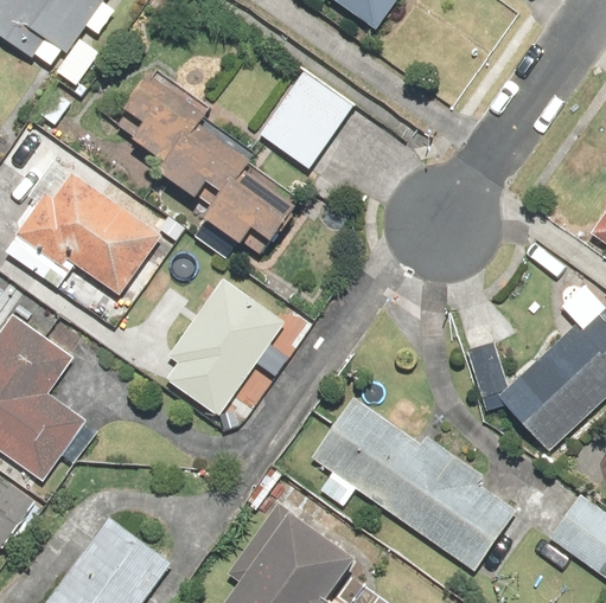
[(0,0),(0,31),(23,45),(32,30),(68,53),(101,0),(0,0)]
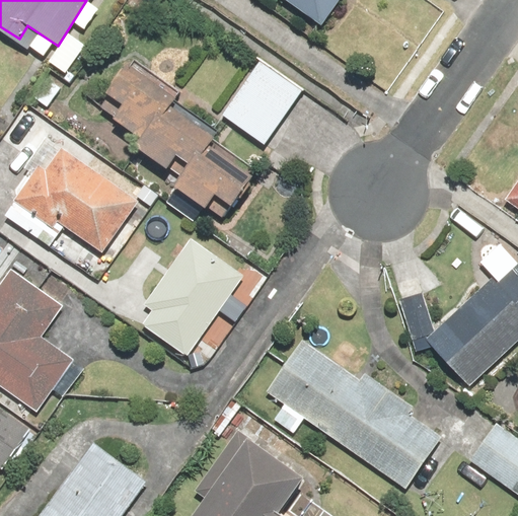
[(285,0),(321,25),(339,0),(285,0)]
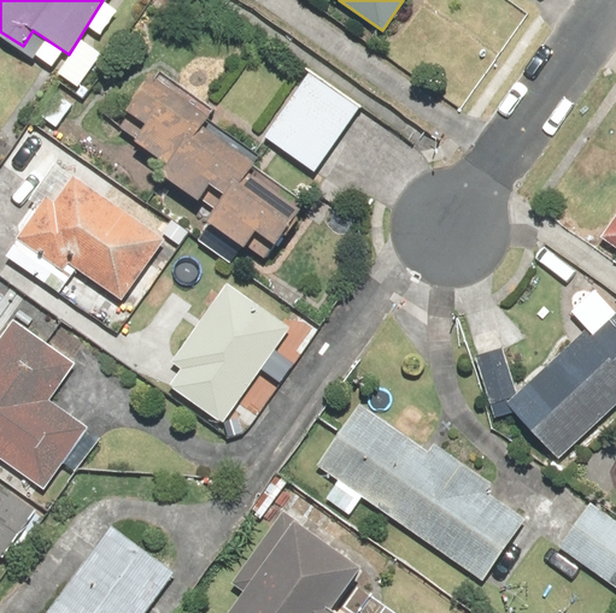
[(364,101),(315,65),(264,136),(314,172),(364,101)]
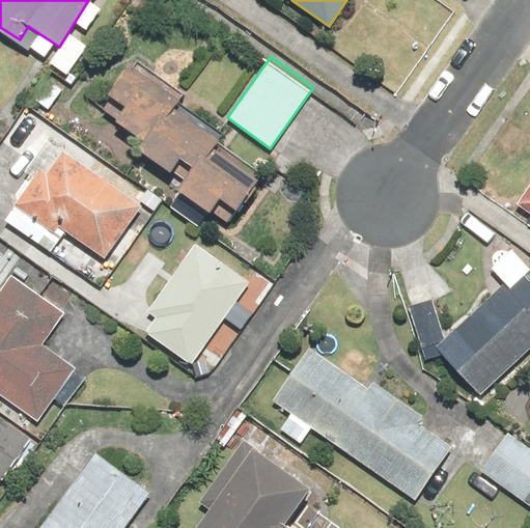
[(124,108),(115,121),(141,140),(135,148),(169,173),(178,160),(191,169),(176,190),(210,214),(220,200),(235,212),(258,181),(216,149),(219,145),(173,111),(182,100),(132,63),(107,95),(124,108)]
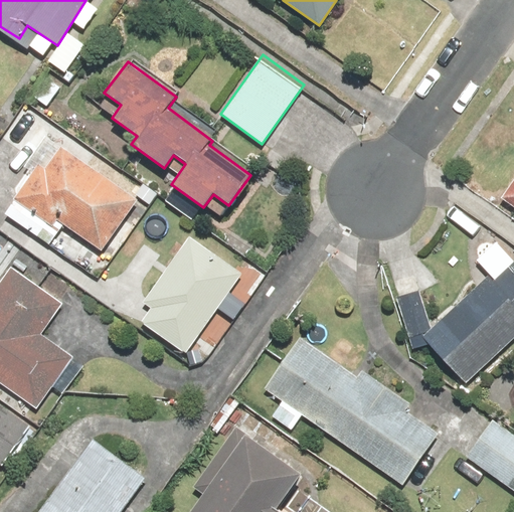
[(56,142),(4,212),(46,243),(63,220),(101,248),(136,200),(56,142)]
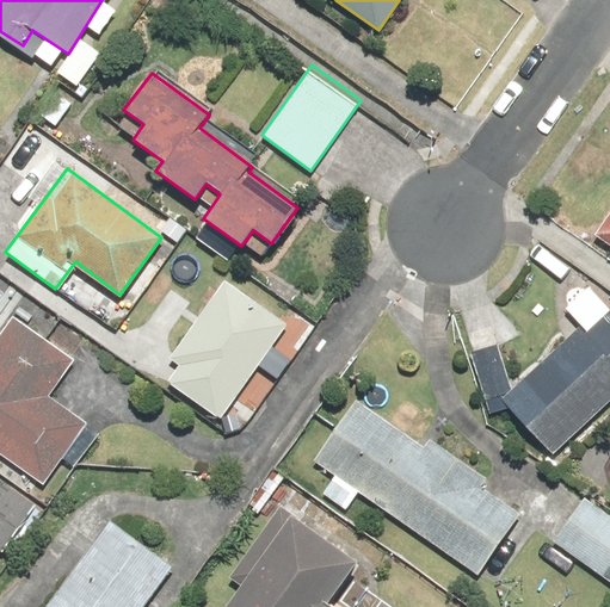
[(609,210),(595,234),(609,245),(609,210)]
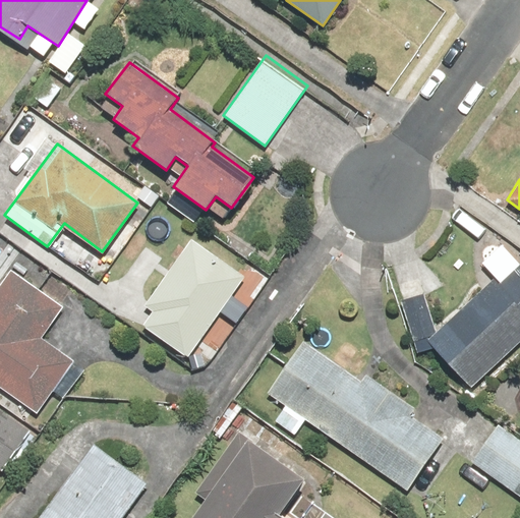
[(141,325),(187,356),(244,276),(191,239),(145,305),(152,310),(141,325)]
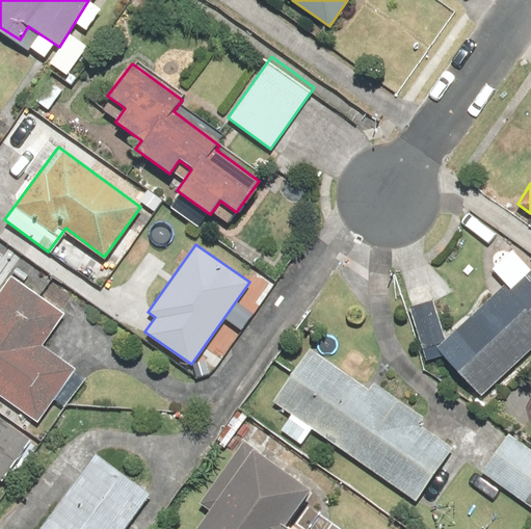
[(437,347),(482,394),(530,346),(530,267),(527,263),(437,347)]
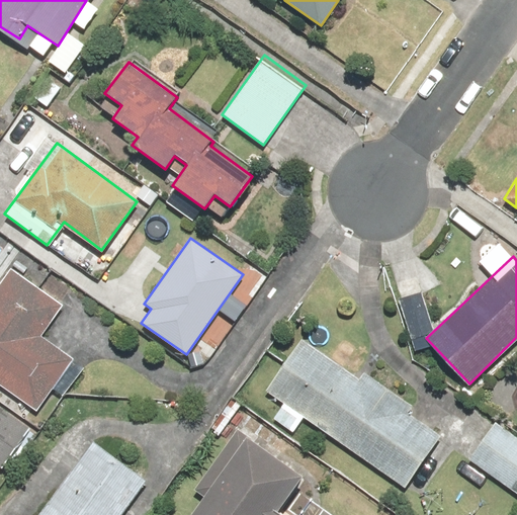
[(0,385),(35,412),(52,390),(64,398),(83,370),(38,339),(63,306),(12,269),(0,285),(0,385)]
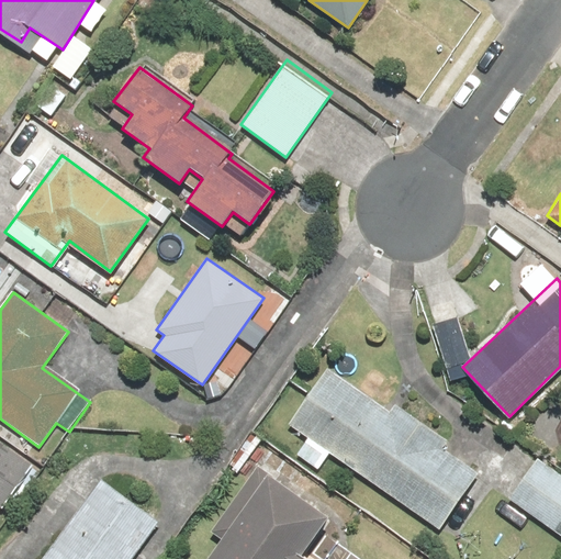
[(468,361),(455,319),(435,325),(448,367),(468,361)]
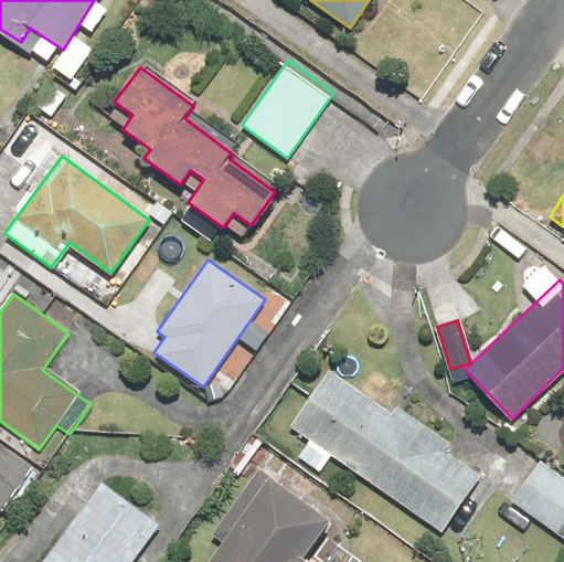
[(451,444),(400,406),(393,416),(329,370),(290,424),(310,438),(299,454),(320,468),(330,453),(442,532),(480,479),(445,454),(451,444)]
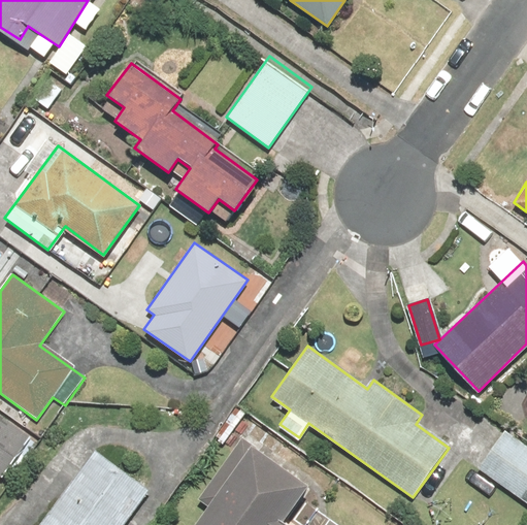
[(33,440),(0,418),(0,474),(6,479),(33,440)]
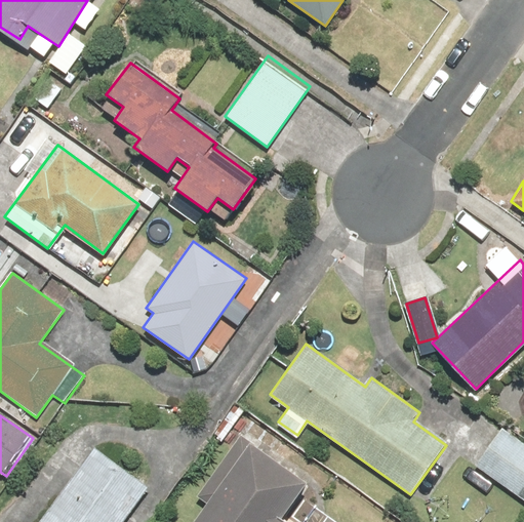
[(523,443),(498,426),(471,465),(523,502),(523,443)]
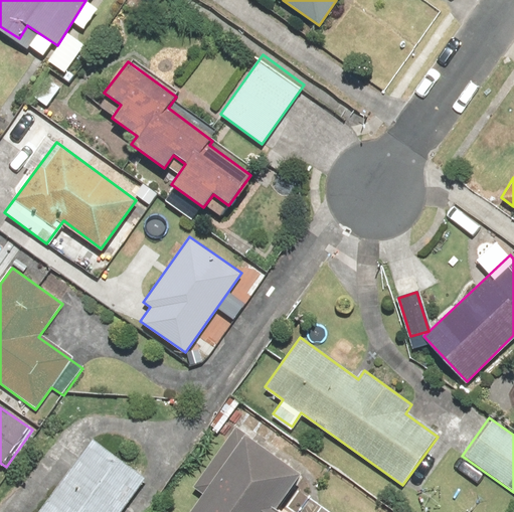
[(268,511),(302,465),(247,427),(187,511),(268,511)]
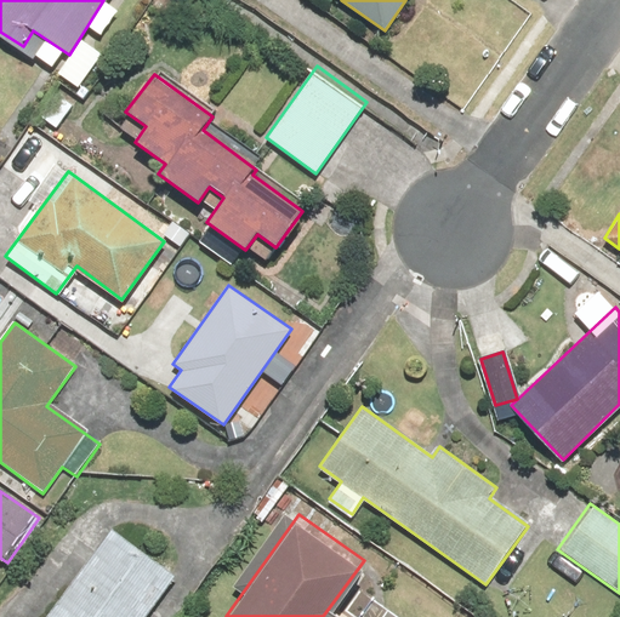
[(146,616),(176,577),(113,530),(46,616),(146,616)]
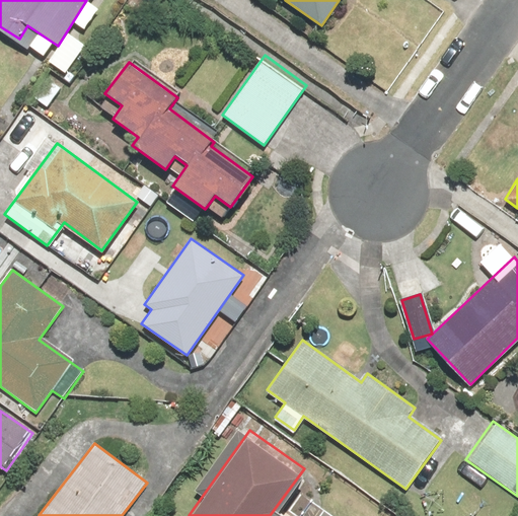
All buildings are outlined.
